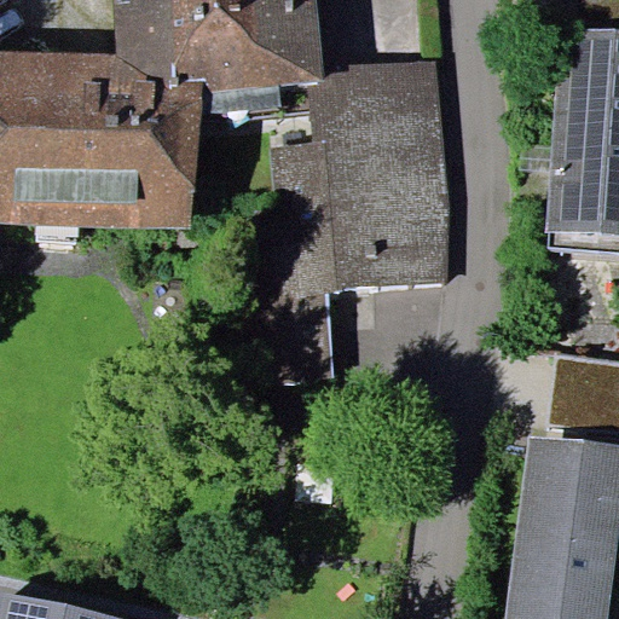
[(318,0),(113,0),(117,55),(0,50),(0,220),(192,227),(203,113),(204,87),(279,85),(311,84),(325,82),(324,68),(318,0)]
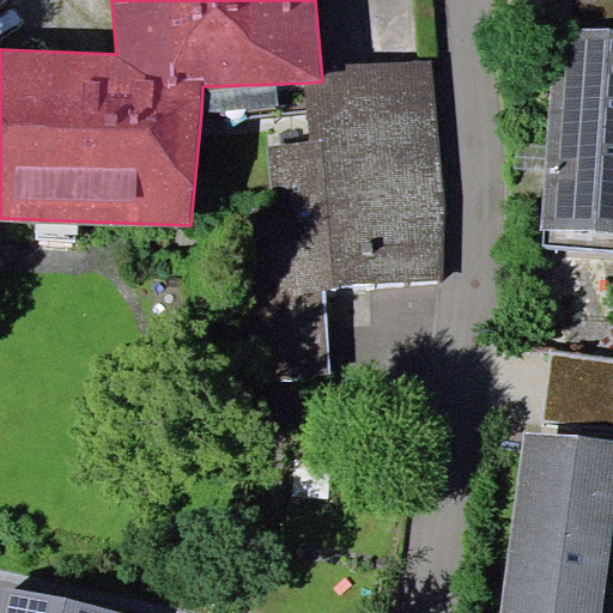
[(612,29),(554,25),(547,145),(545,169),(541,229),(546,230),(612,234),(612,29)]
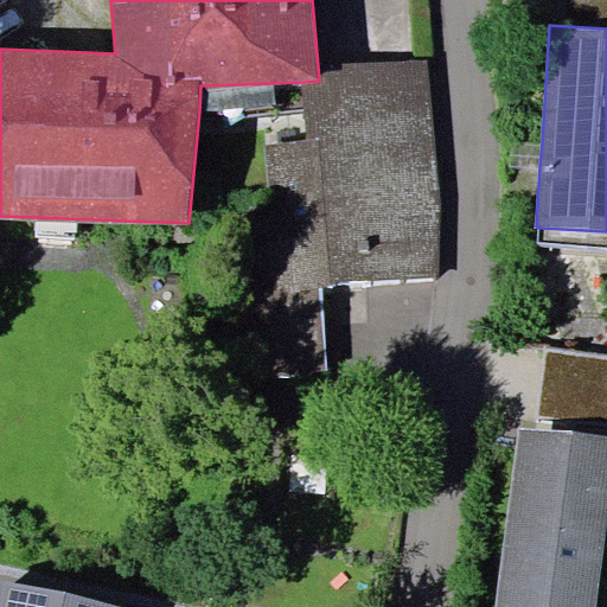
[(427,61),(318,66),(319,81),(305,82),(307,141),(263,146),(275,296),(441,278),(442,213),(427,61)]
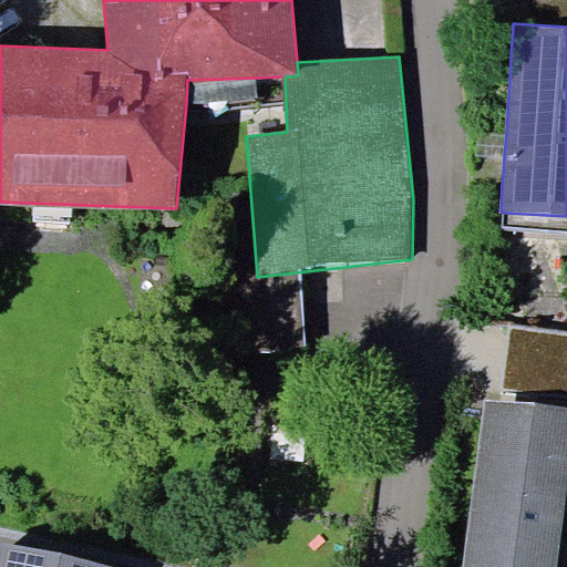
[(257,99),(256,78),(187,80),(186,103),(257,99)]
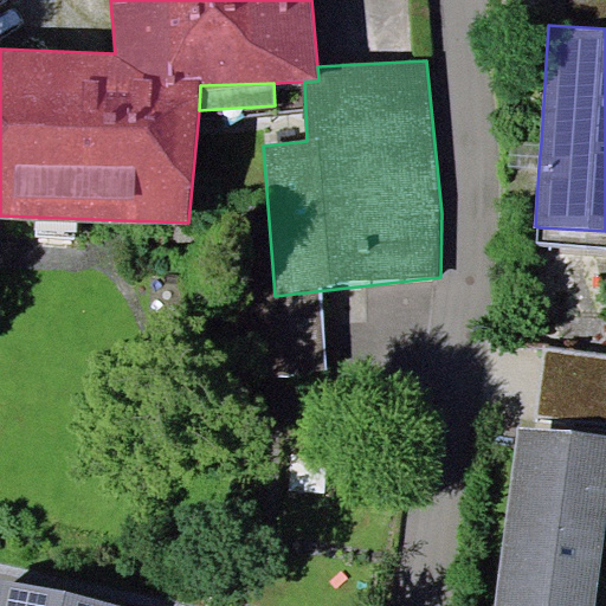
[(539,167),(541,143),(513,141),(510,165),(539,167)]
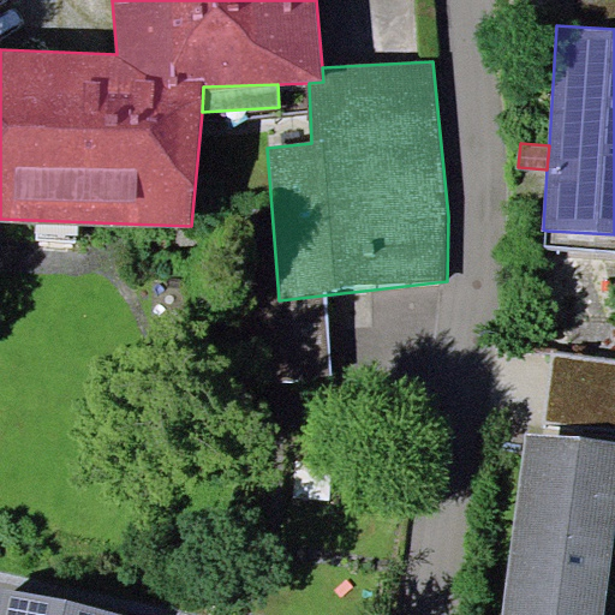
[(614,249),(614,234),(548,231),(547,245),(614,249)]
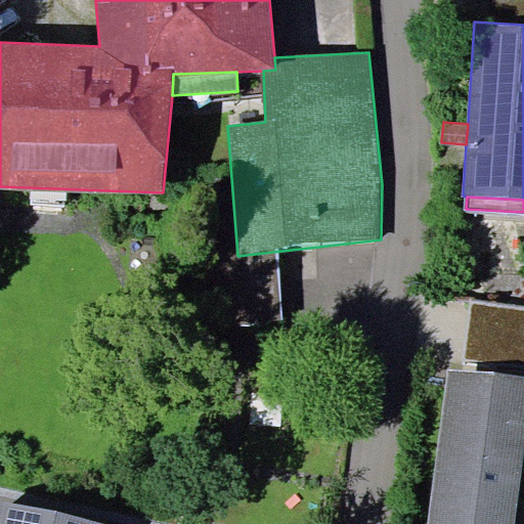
[(523,305),(471,299),(464,361),(523,367),(523,305)]
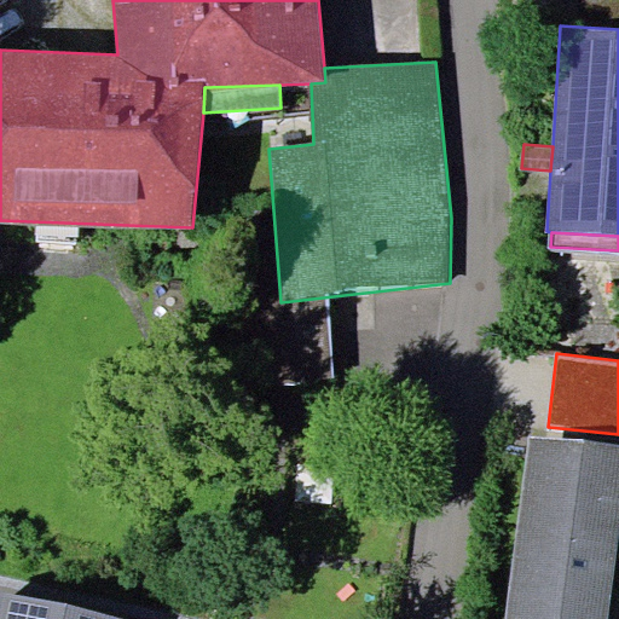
[(609,618),(618,542),(618,445),(528,434),(505,618),(609,618)]
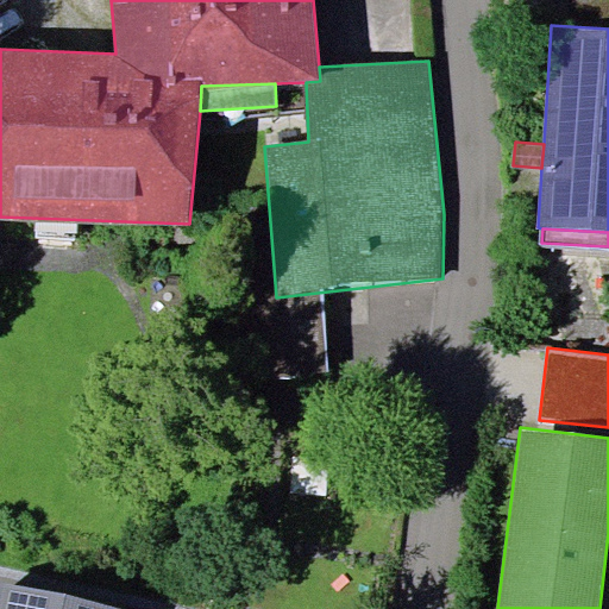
[(125,608),(0,582),(0,608),(125,608)]
